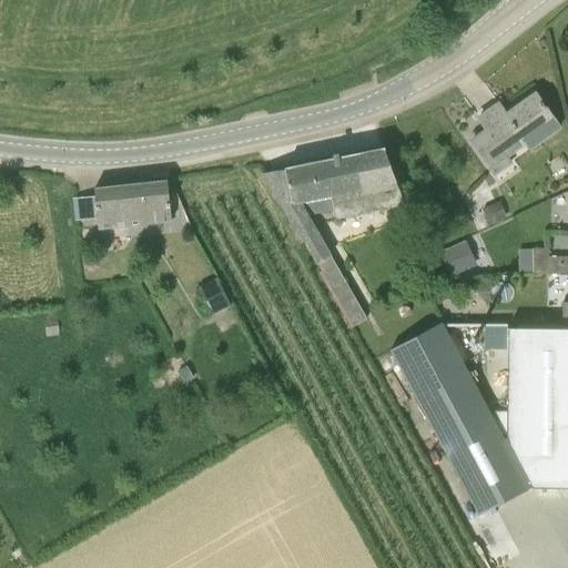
[(536,94),(506,115),(498,104),(478,119),(489,134),(475,144),(472,141),(472,142),(495,174),(511,162),(509,159),(525,146),(528,150),(559,128),(536,94)]
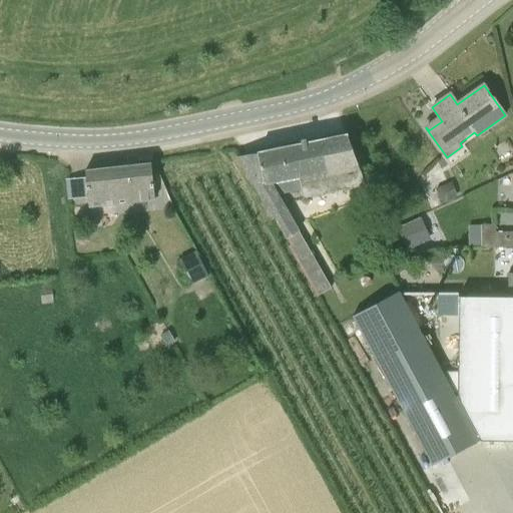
[(347,134),(237,156),(273,218),(276,217),(292,245),(290,247),(317,296),(332,289),(278,193),(302,189),(304,197),(366,184),(366,183),(365,183),(347,134)]
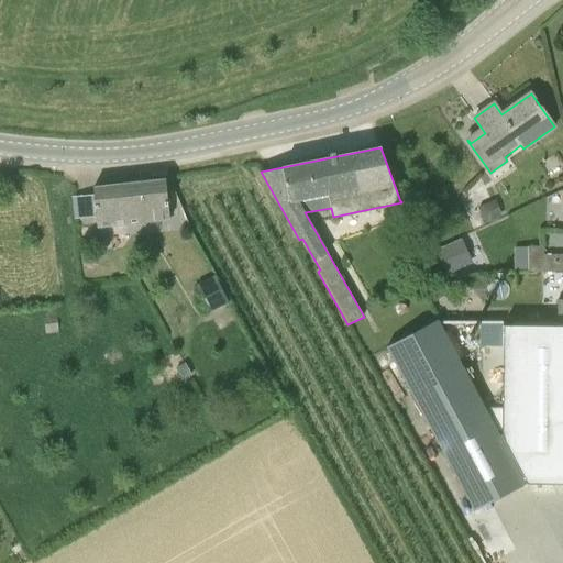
[(166,179),(94,187),(98,228),(170,219),(166,179)]
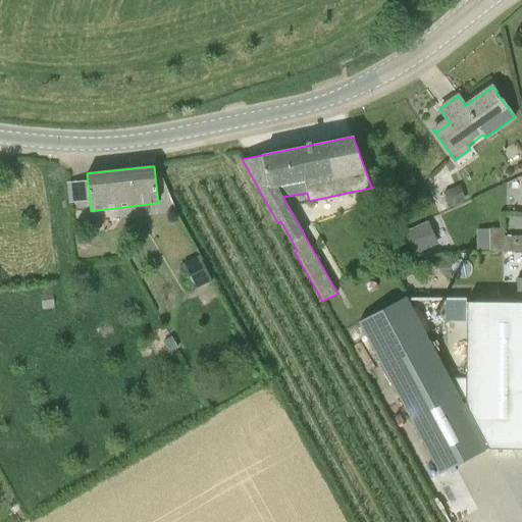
[(444,193),(450,207),(462,202),(466,201),(460,186),(456,188),(444,193)]
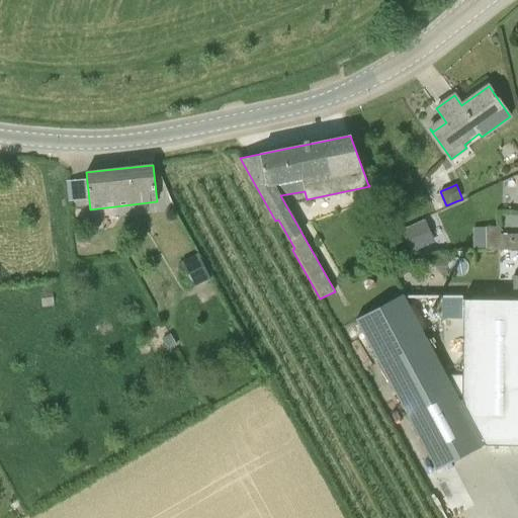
[(434,242),(425,220),(401,230),(411,253),(434,242)]
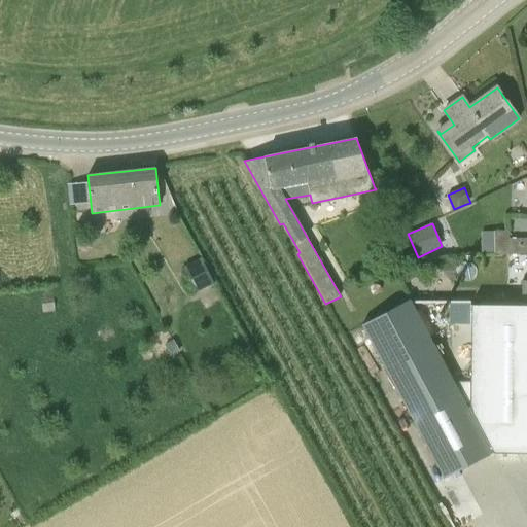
[(526,238),(510,239),(508,231),(494,231),(495,255),(526,253),(526,238)]
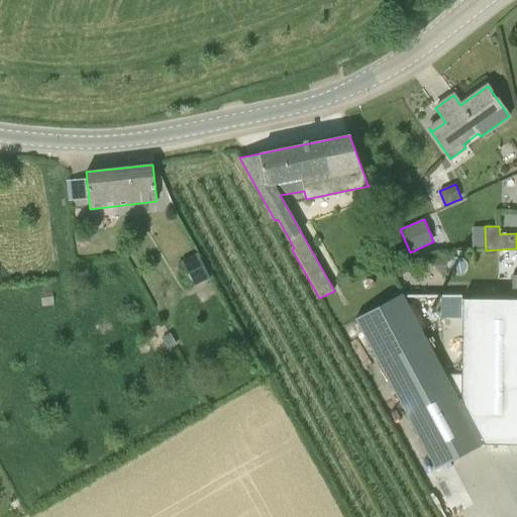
[(414,257),(418,265),(426,260),(422,252),(414,257)]
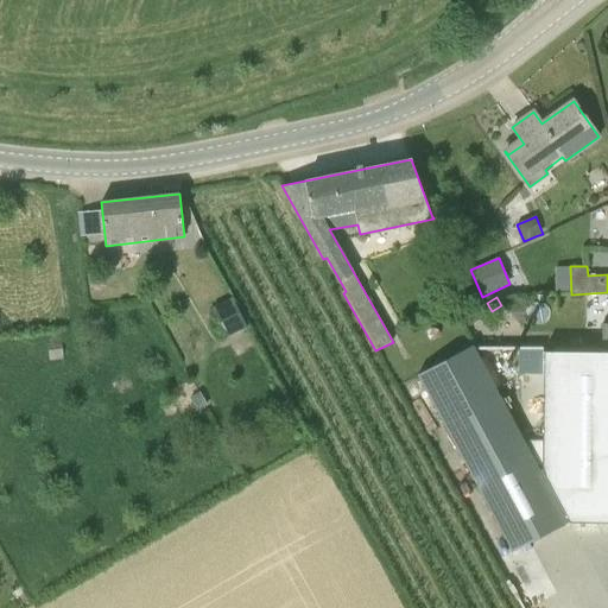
[(232,299),(213,310),(226,337),(247,327),(232,299)]
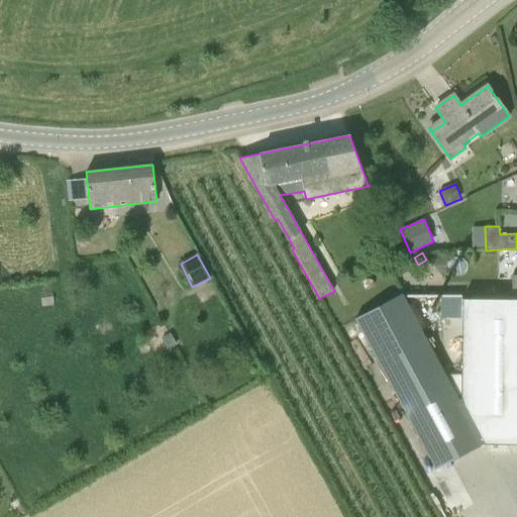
[(416,267),(409,254),(392,266),(399,278),(416,267)]
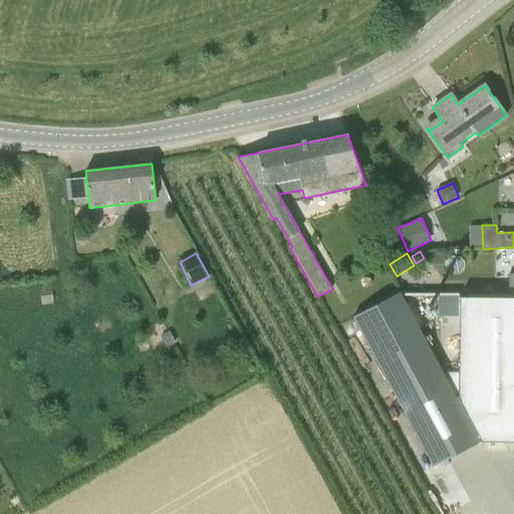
[(513,273),(513,277),(489,276),(489,289),(513,289),(513,288),(513,273)]
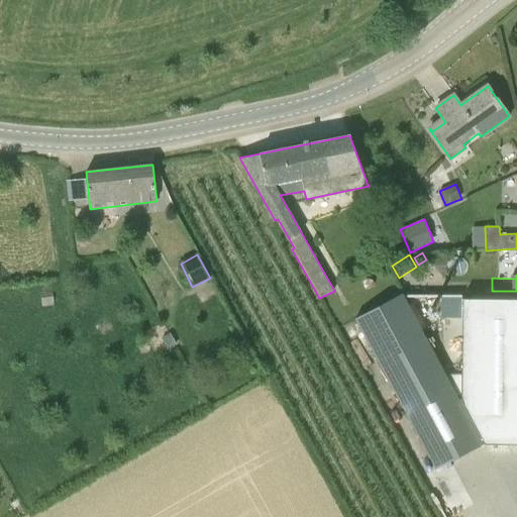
[(436,470),(482,444),(402,294),(355,318),(415,431),(430,457),(436,470)]
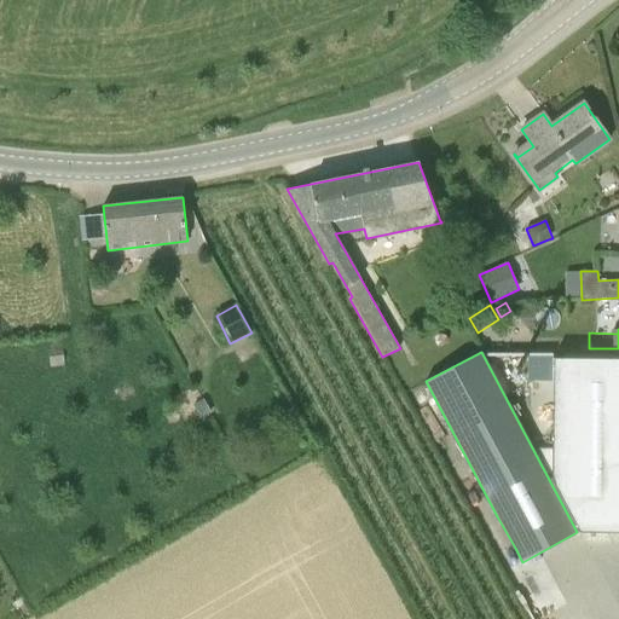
[(559,492),(579,530),(618,528),(618,359),(559,359),(559,492)]
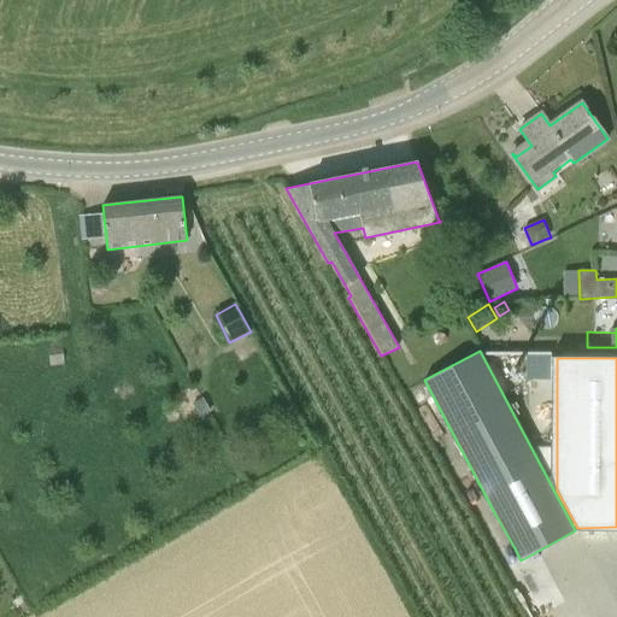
[(192,404),(200,417),(210,411),(203,398),(192,404)]
